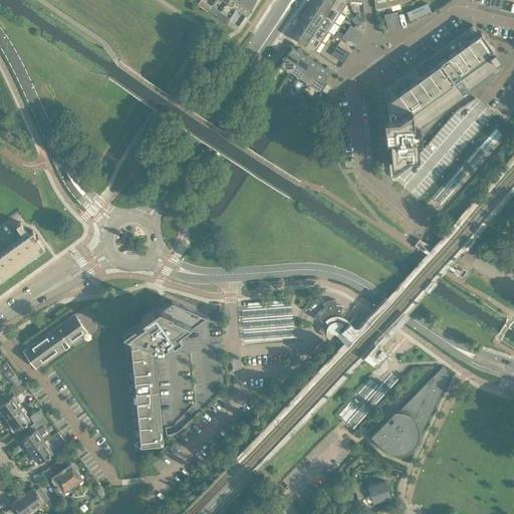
[(241,0),(237,8),(246,14),(255,0),(241,0)]
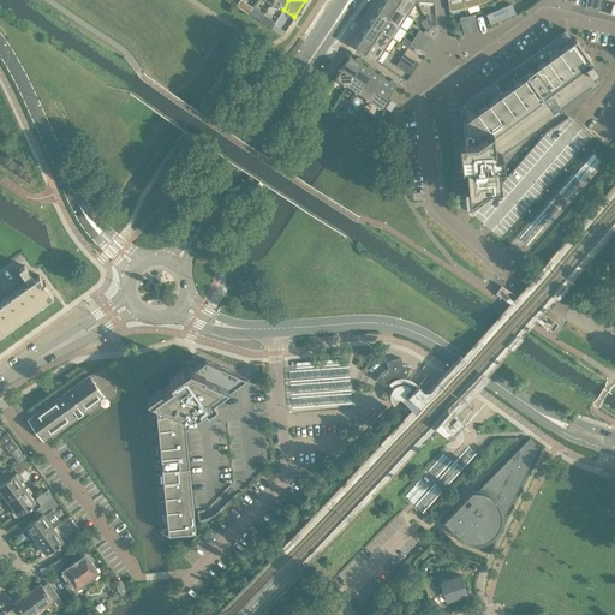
[(400,27),(407,15),(384,0),(381,6),(377,7),(378,11),(377,12),(400,27)]
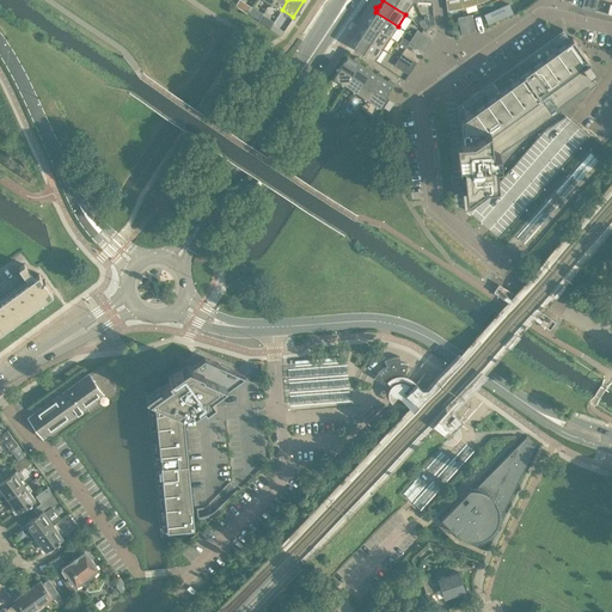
[(383,0),(405,14),(414,2),(409,0),(383,0)]
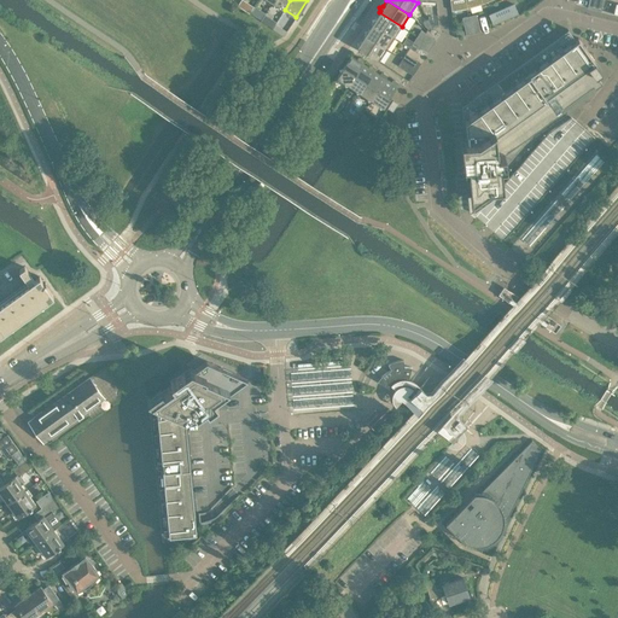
[(449,0),(452,11),(467,7),(465,0),(449,0)]
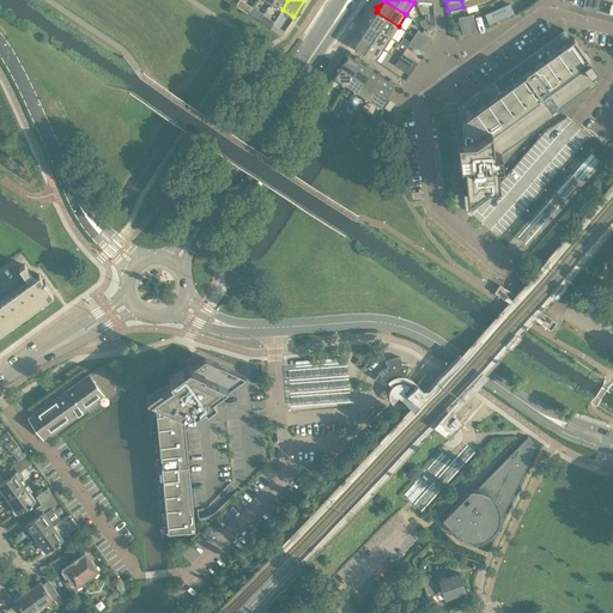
[(599,1),(595,0),(584,0),(583,7),(596,11),(599,1)]
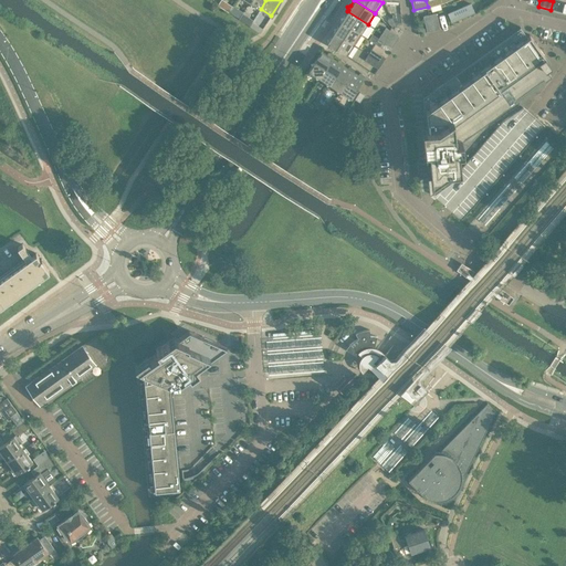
[(474,13),(471,3),(449,13),(452,22),(474,13)]
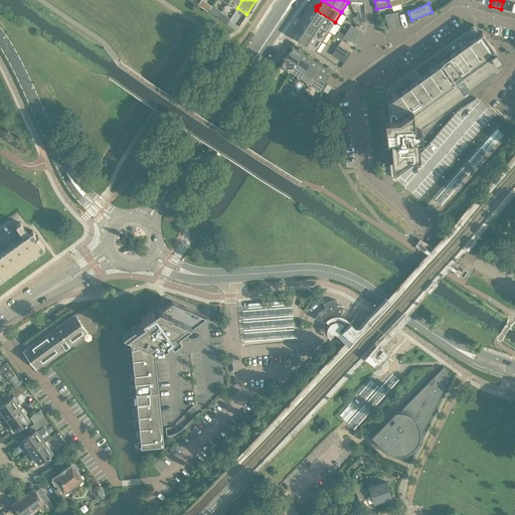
[(329,31),(335,22),(316,10),(313,14),(313,15),(310,16),(310,18),(310,19),(329,31)]
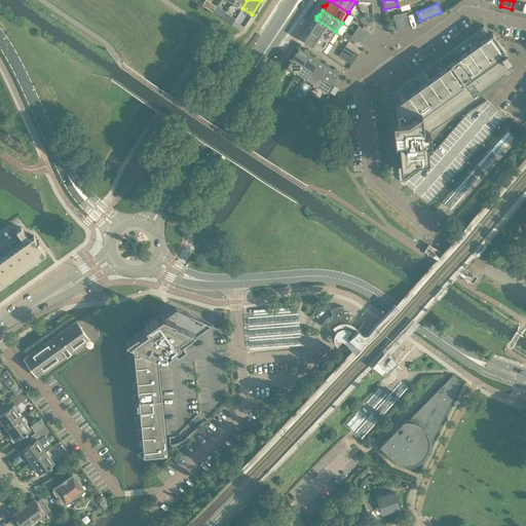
[(329,42),(336,32),(316,20),(312,25),(310,26),(310,29),(310,30),(329,42)]
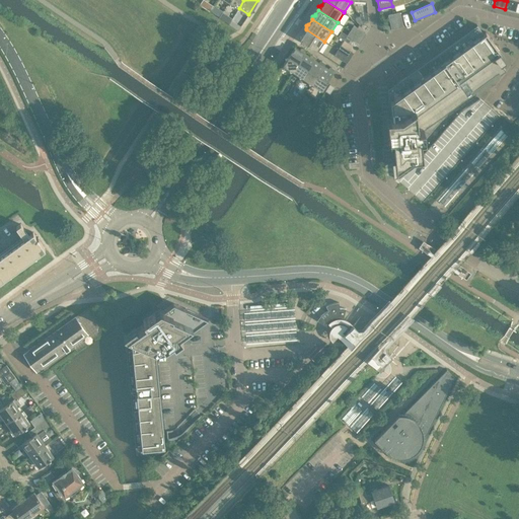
[(480,99),(461,114),(422,155),(420,139),(424,139),(423,129),(474,92),(505,70),(500,63),(505,60),(486,31),(483,33),(476,24),(387,88),(389,109),(390,109),(391,119),(386,119),(388,139),(388,140),(392,139),(395,167),(396,166),(397,174),(397,178),(394,181),(398,184),(400,182),(423,203),(443,179),(499,116),(480,99)]
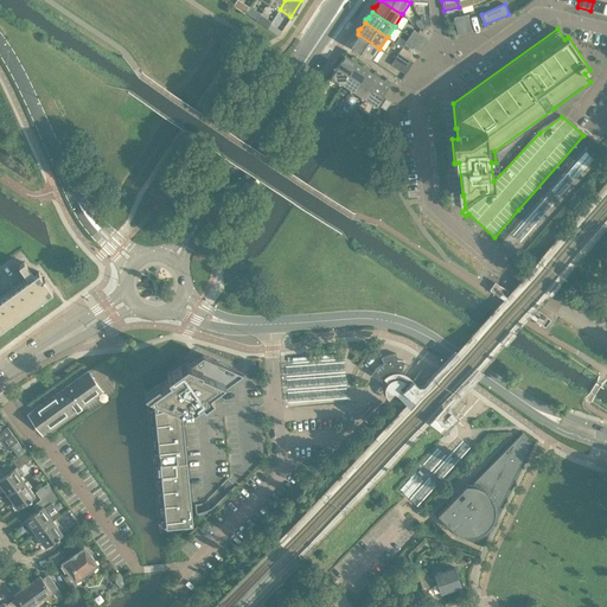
[(372,61),(379,49),(358,34),(353,40),(350,42),(351,44),(350,45),(372,61)]
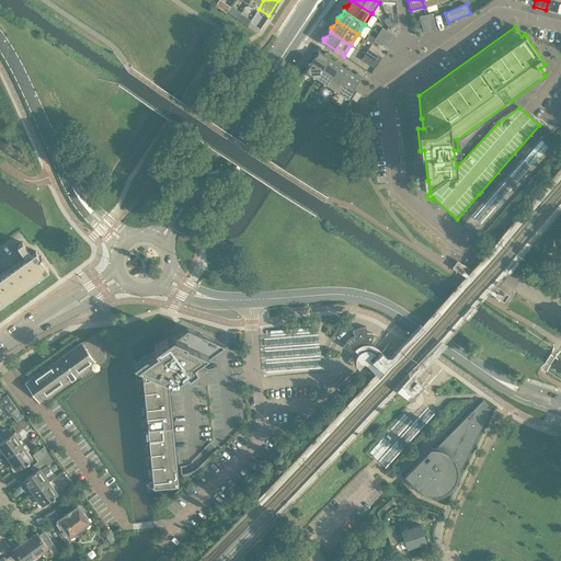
[(306,69),(317,77),(329,58),(331,55),(327,53),(324,55),(318,50),(306,69)]
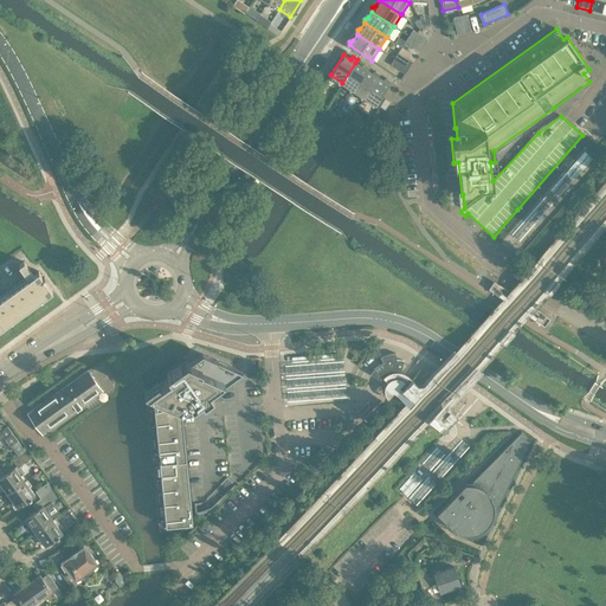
[(342,83),(353,90),(366,70),(368,66),(365,64),(362,66),(355,63),(342,83)]
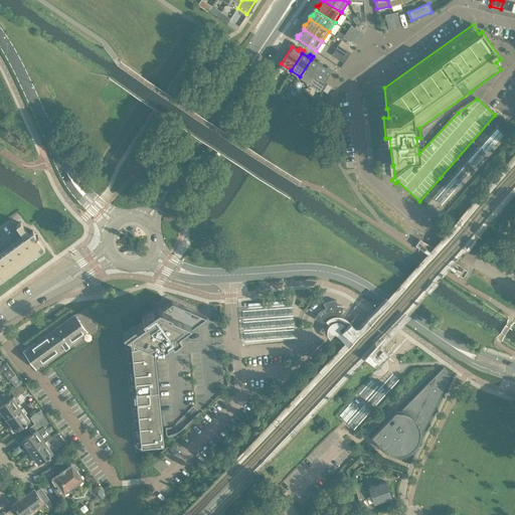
[(317,63),(311,59),(300,76),(310,82),(321,65),(323,62),(319,60),(317,63)]
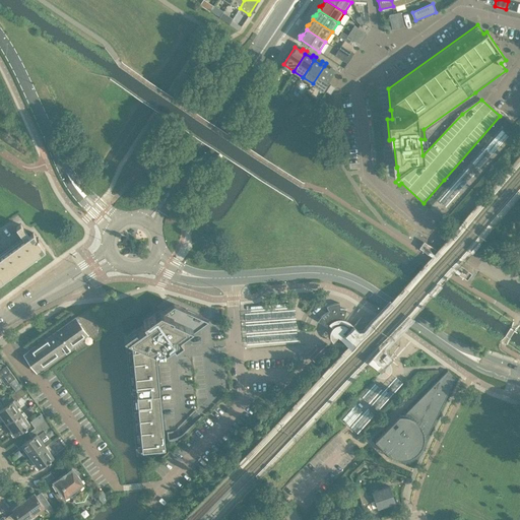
[(322,90),(336,70),(332,67),(330,70),(324,66),(313,83),(322,90)]
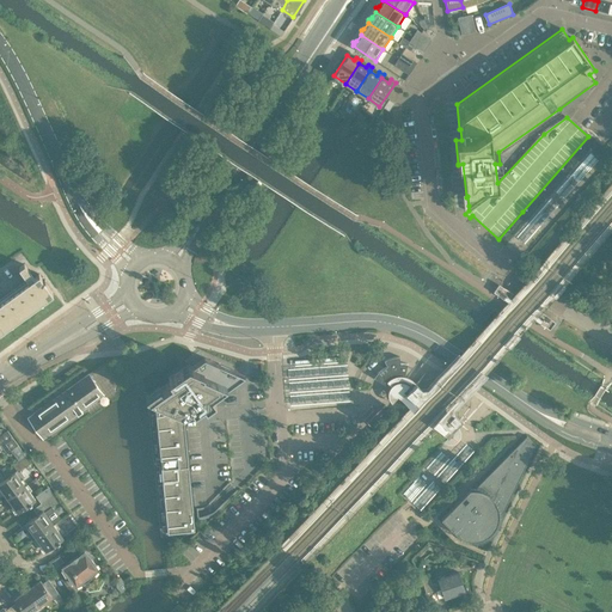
[(384,108),(389,110),(393,103),(389,99),(384,108)]
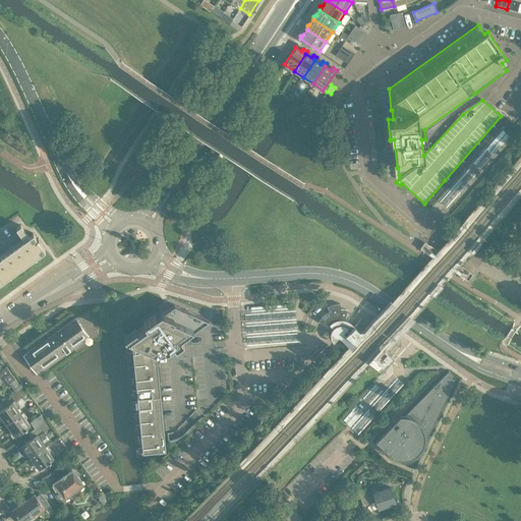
[(29,236),(26,232),(20,225),(16,228),(24,239),(0,256),(0,282),(45,249),(39,240),(38,238),(37,238),(33,233),(29,236)]
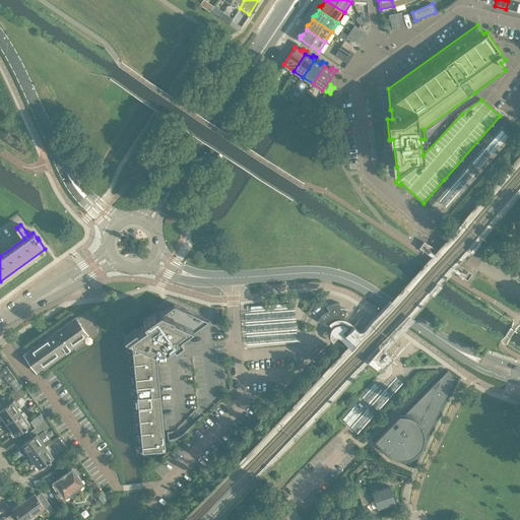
[(333,304),(327,306),(329,311),(326,313),(323,315),(320,318),(318,321),(327,327),(329,325),(330,323),(333,321),(335,320),(337,320),(340,319),(343,320),(344,320),(346,309),(345,309),(340,309),(339,303),(333,304)]
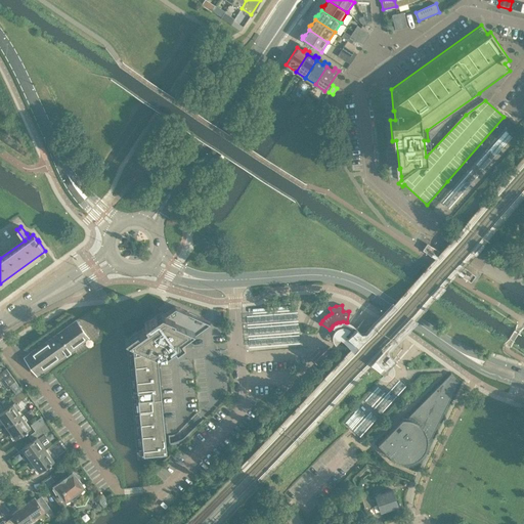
[(136,330),(124,338),(128,340),(127,341),(137,460),(167,456),(171,453),(170,445),(171,445),(170,439),(170,435),(169,435),(163,376),(166,375),(163,351),(166,350),(166,351),(174,345),(176,348),(184,342),(183,341),(210,321),(175,306),(165,313),(161,311),(144,323),(146,326),(138,333),(136,330)]
